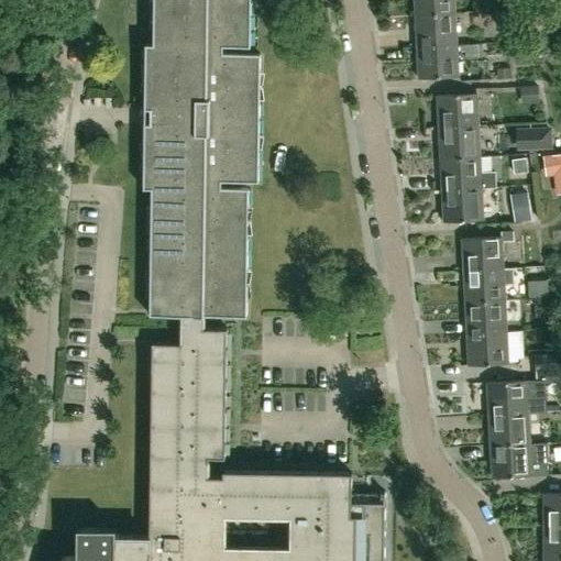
[(144,47),(142,191),(150,191),(149,318),(180,318),(180,330),(193,331),(193,348),(226,349),(226,330),(201,330),(202,318),(245,319),(246,190),(219,190),(219,184),(256,185),(259,56),(220,56),(220,50),(248,50),(249,0),(152,0),(152,47),(144,47)]
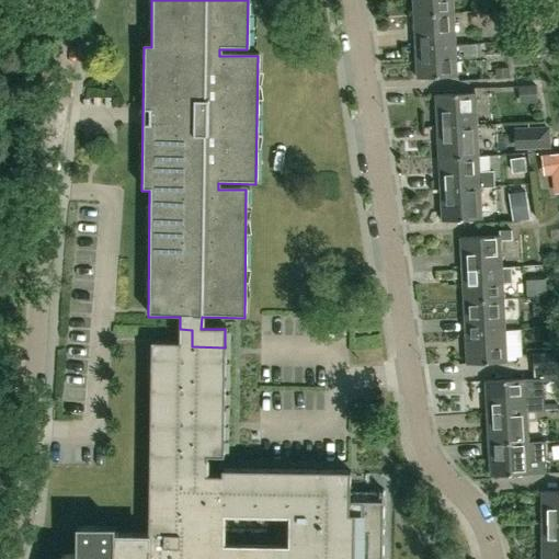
[(410,0),(411,16),(451,15),(449,0),(410,0)]
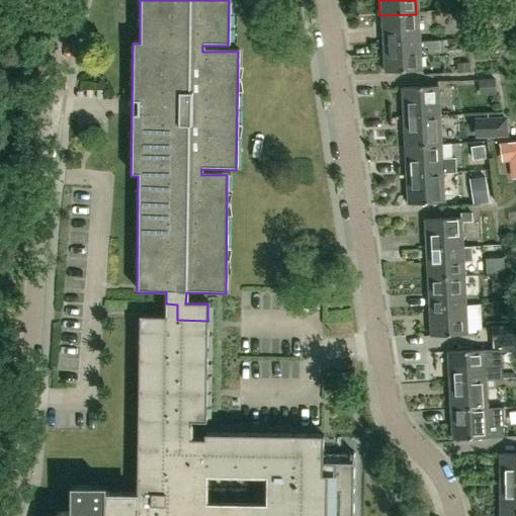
[(381,45),(418,43),(416,14),(379,15),(381,45)]
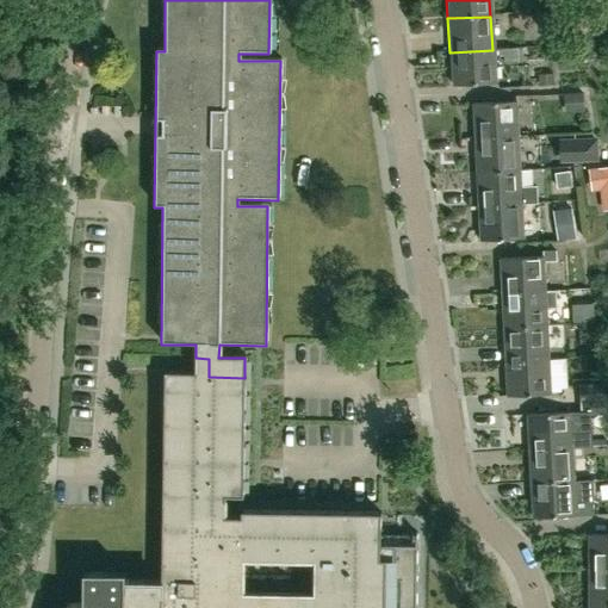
[(492,50),(450,53),(451,87),(494,85),(492,56),(502,56),(502,66),(520,64),(520,51),(516,51),(516,50),(492,50)]
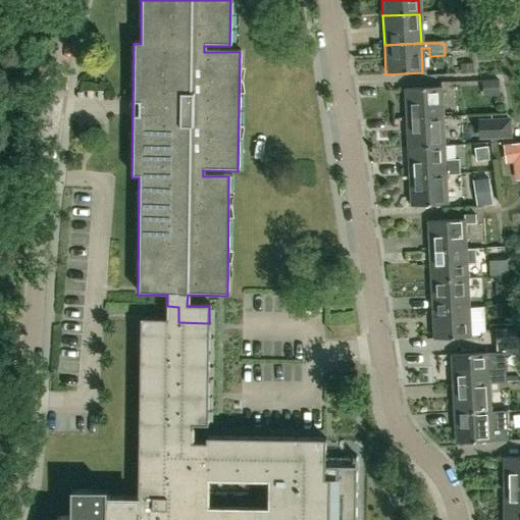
[(404,119),(442,117),(439,88),(403,90),(404,119)]
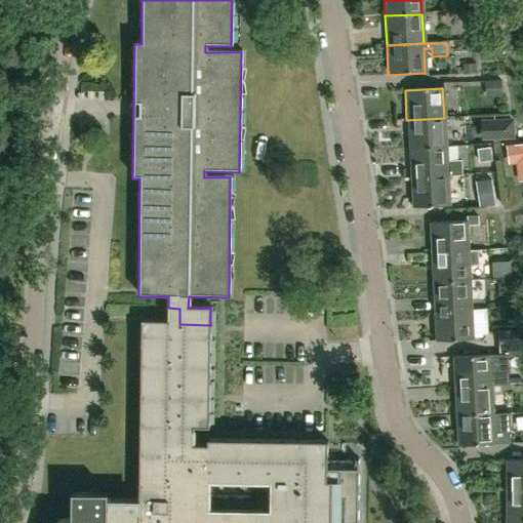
[(447,92),(448,115),(461,114),(459,91),(447,92)]
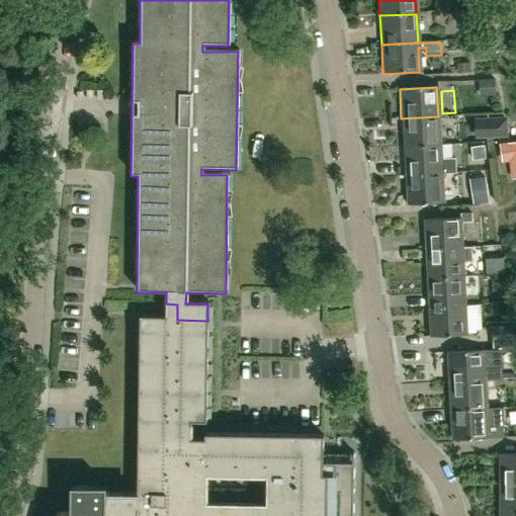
[(403,148),(439,146),(438,116),(401,118),(403,148)]
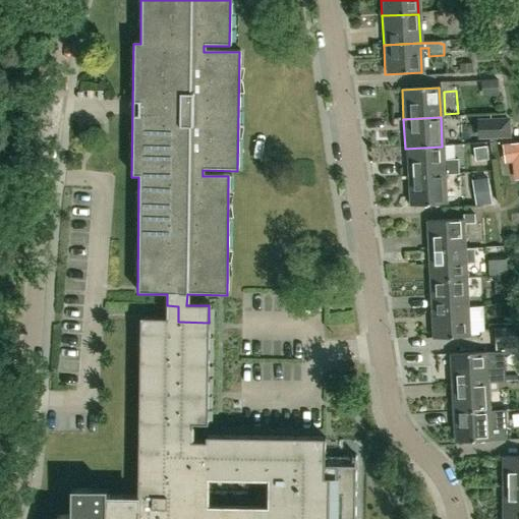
[(508,138),(508,120),(475,121),(476,139),(508,138)]
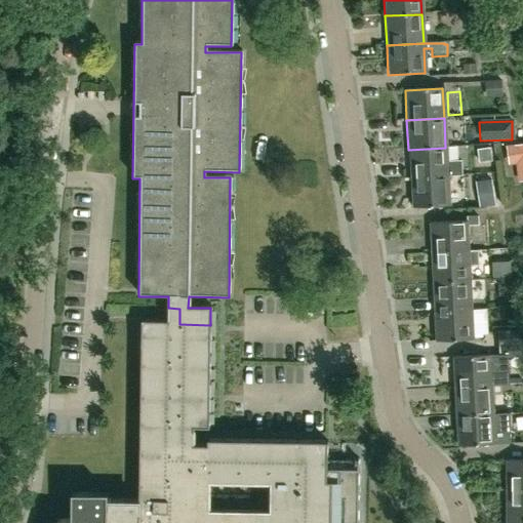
[(522,182),(522,145),(505,148),(507,165),(515,164),(517,183),(522,182)]
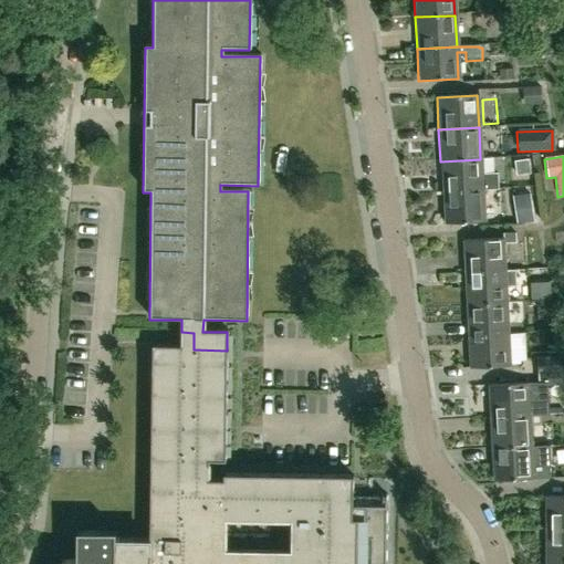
[(441,192),(482,191),(491,190),(491,176),(481,176),(480,159),(440,162),(441,192)]
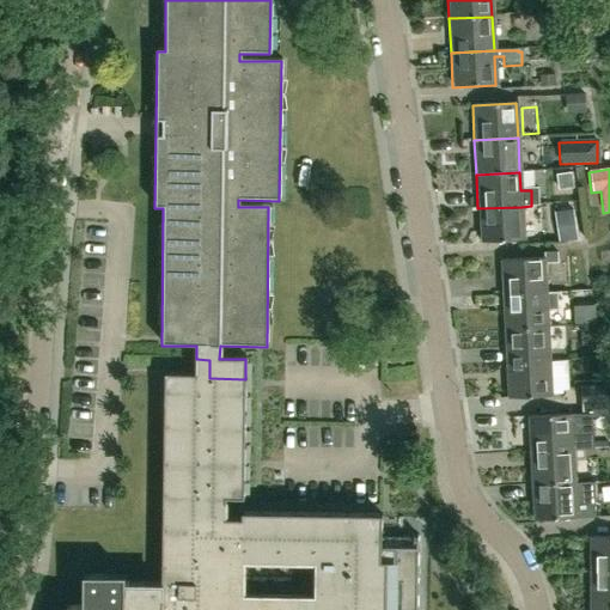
[(566,199),(580,199),(581,177),(566,177),(566,199)]
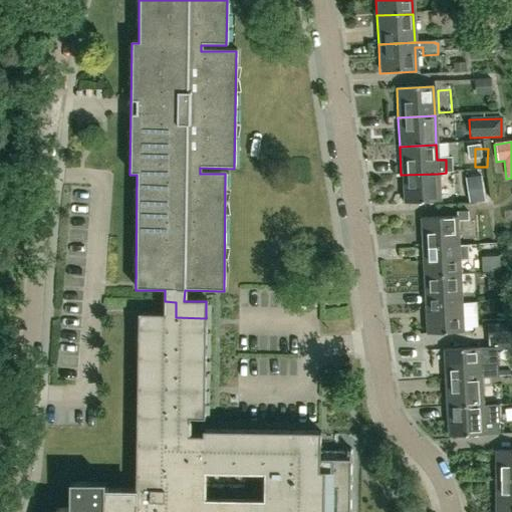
[(438,174),(401,175),(403,204),(439,202),(438,174)]
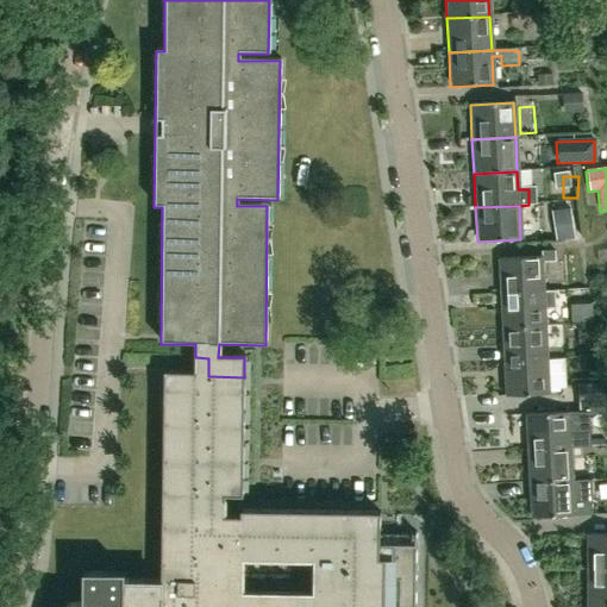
[(555,243),(573,241),(568,210),(550,213),(555,243)]
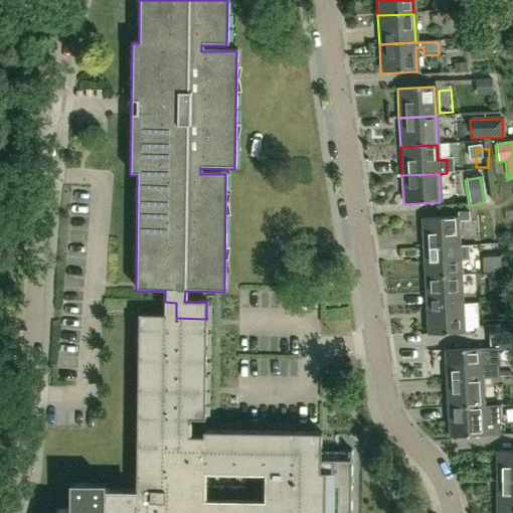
[(468,222),(468,212),(456,213),(456,218),(420,219),(422,248),(459,246),(458,223),(468,222)]
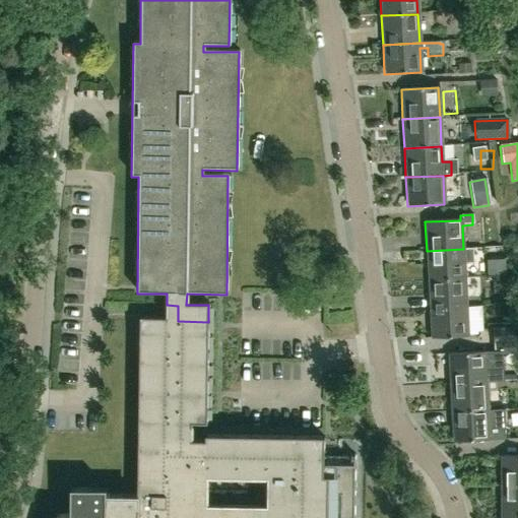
[(463,249),(427,251),(428,280),(464,278),(463,264),(472,263),(471,249),(463,249)]
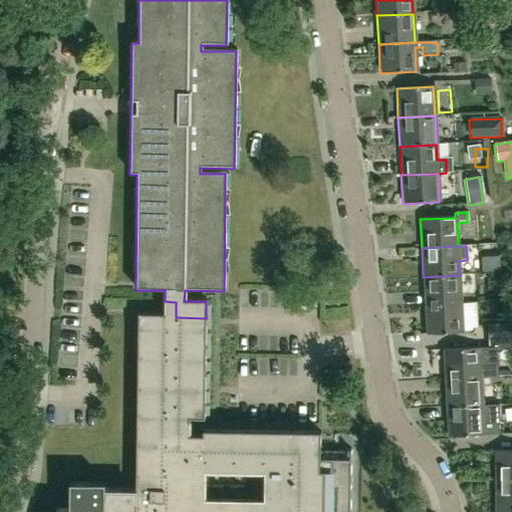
[(424,306),(461,304),(459,275),(423,277),(424,306)]
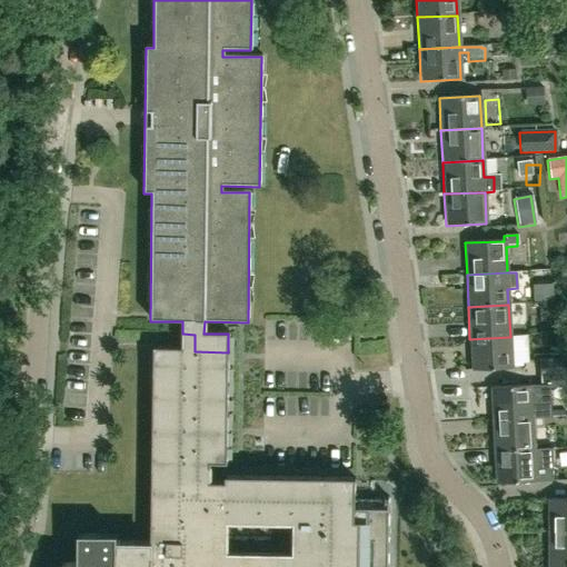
[(153,349),(152,427),(227,431),(228,352),(195,351),(195,335),(182,334),(182,349),(153,349)]
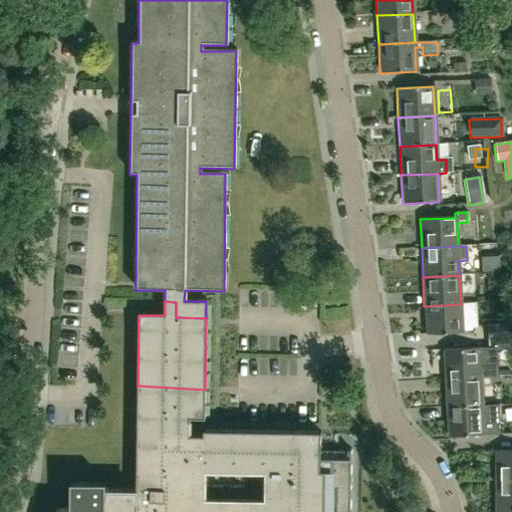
[(461,304),(424,306),(426,334),(462,332),(461,304)]
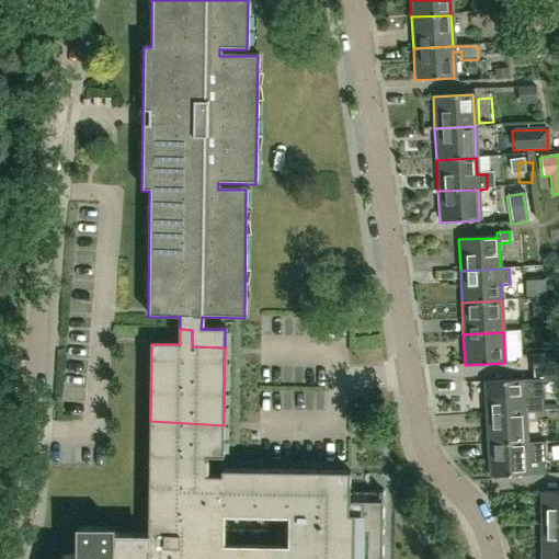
[(531,372),(555,369),(554,354),(529,356),(531,372)]
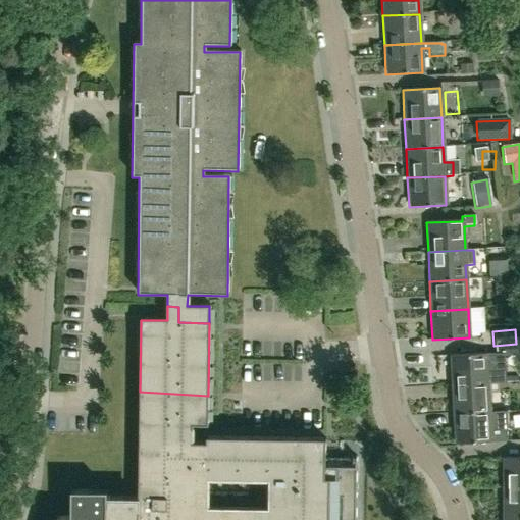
[(516,344),(494,346),(495,357),(519,356),(518,345),(516,345),(516,344)]
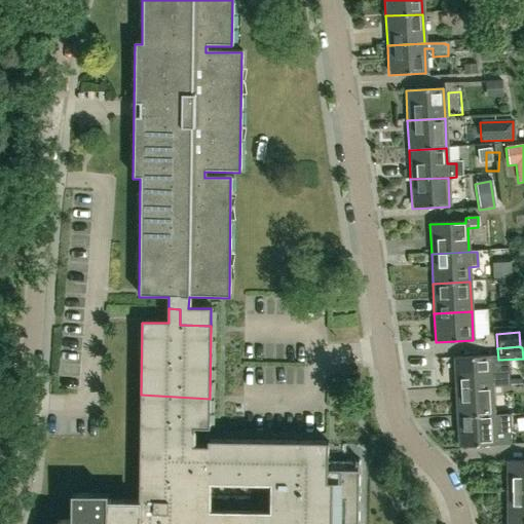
[(454,388),(491,386),(489,357),(453,359),(454,388)]
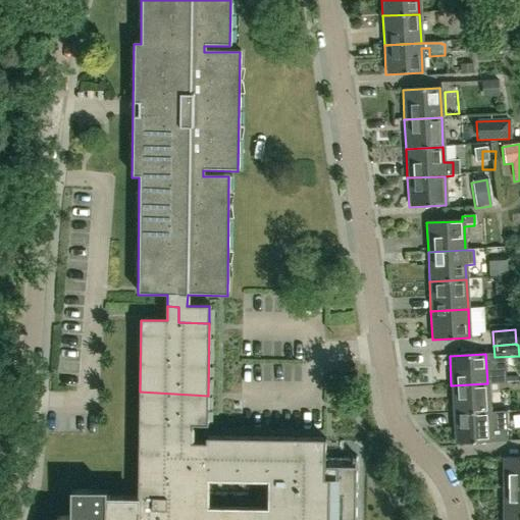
[(453,414),(488,412),(487,383),(451,385),(453,414)]
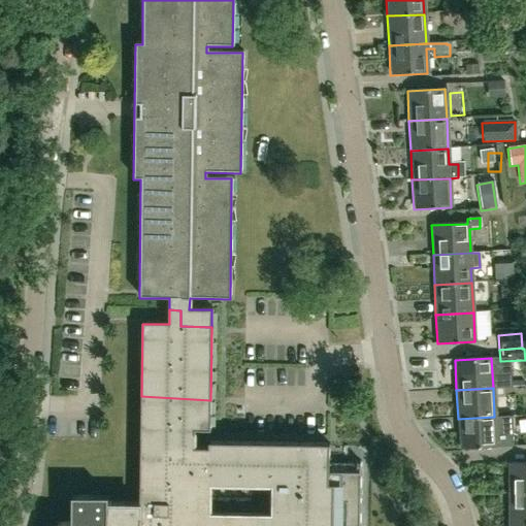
[(72,497),(71,525),(58,525),(346,525),(347,501),(341,501),(341,473),(339,473),(339,474),(327,474),(327,445),(208,444),(208,449),(202,449),(195,449),(195,434),(195,430),(210,431),(210,400),(141,396),(139,504),(108,504),(108,497),(72,497)]
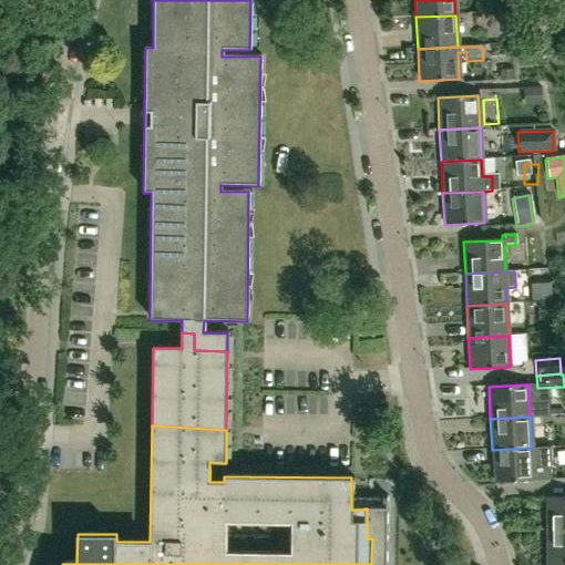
[(493,483),(533,481),(531,448),(492,450),(493,483)]
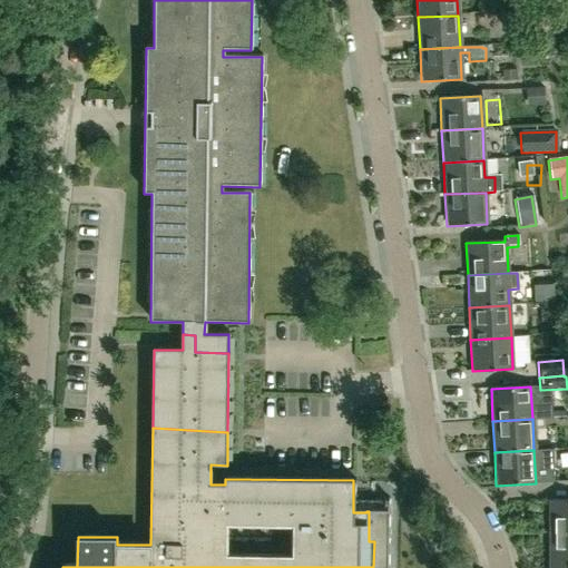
[(556,481),(555,451),(541,451),(542,481),(556,481)]
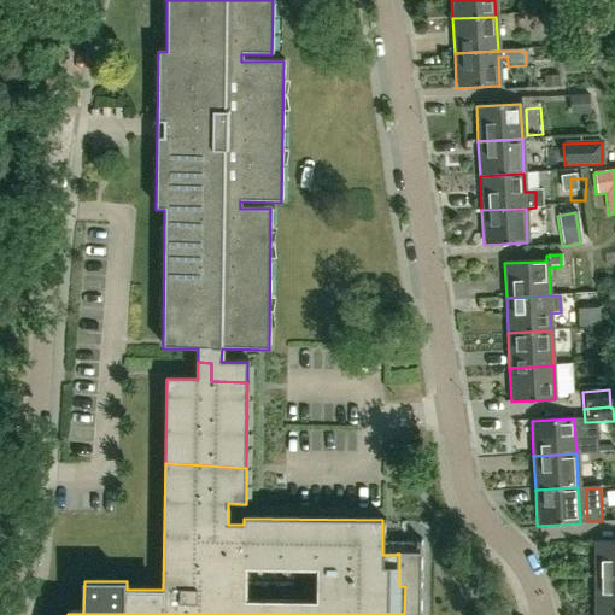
[(614,577),(614,542),(593,543),(593,577),(614,577)]
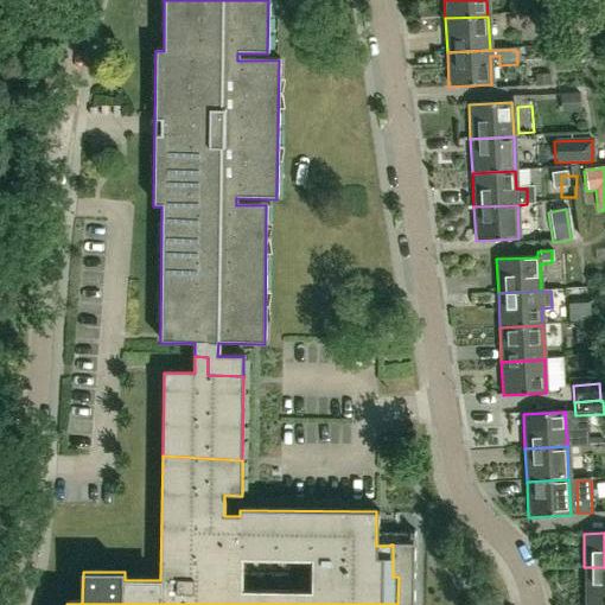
[(604,602),(604,567),(584,567),(585,603),(604,602)]
